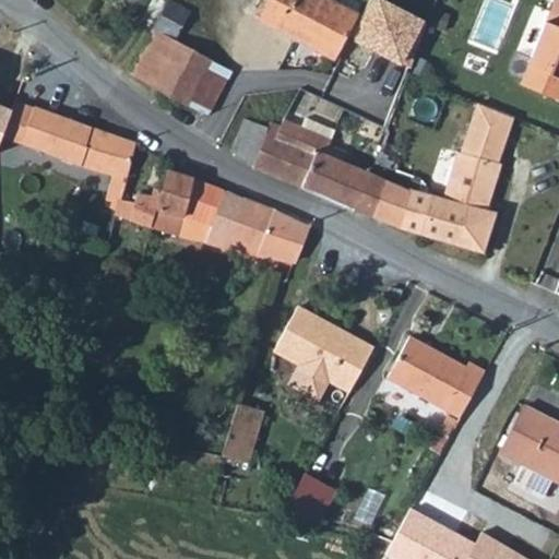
[(296,36),(334,55),(348,33),(356,16),(324,0),(268,0),(258,21),(294,40),(296,36)]
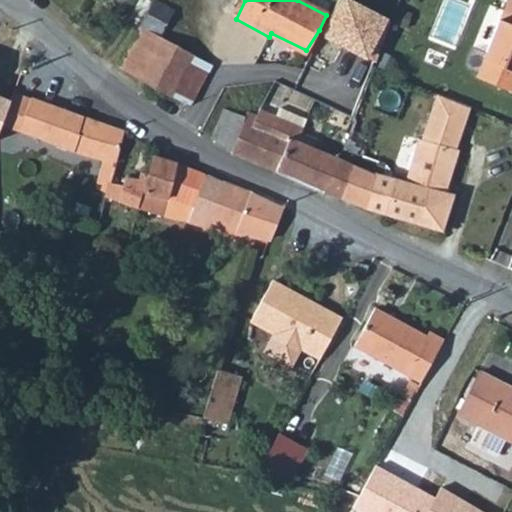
[(366,0),(335,0),(326,15),(319,30),(377,59),(399,17),(366,0)]
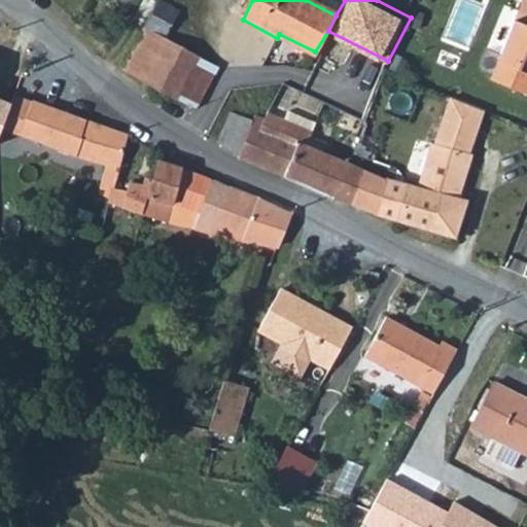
[(526,0),(516,0),(486,79),(526,94),(526,0)]
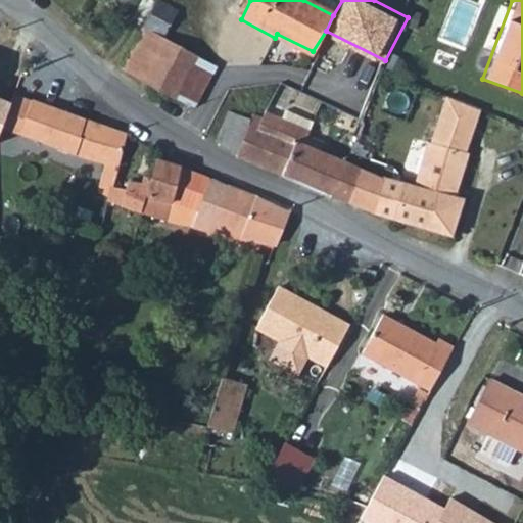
[(152,90),(174,100),(197,58),(160,38),(174,12),(157,3),(141,31),(133,46),(120,70),(152,90)]
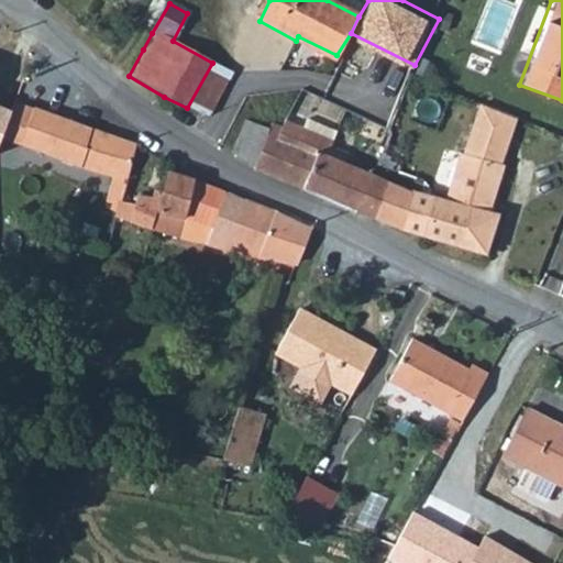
[(334,59),(337,55),(298,36),(296,41),(334,59)]
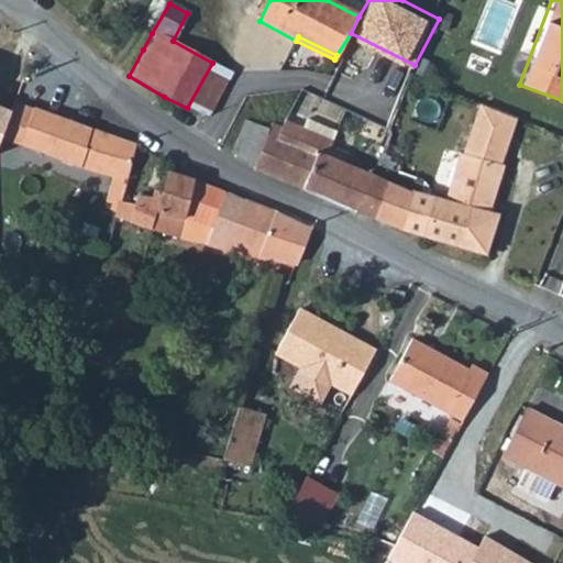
[(212,63),(187,108),(207,117),(230,74),(212,63)]
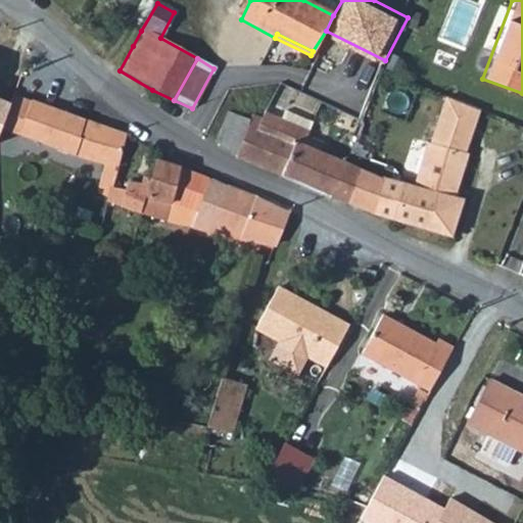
[(106,174),(113,176),(127,135),(32,99),(31,103),(14,95),(8,106),(0,128),(0,130),(107,164),(106,174)]
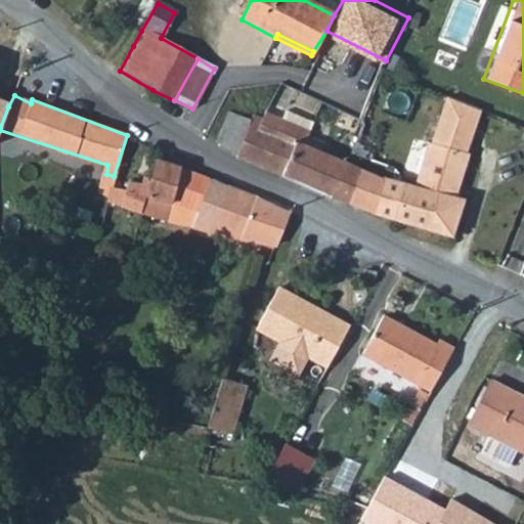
[(402,185),(393,221),(449,237),(461,203),(453,200),(467,155),(464,155),(480,107),(445,95),(432,145),(427,144),(412,188),(402,185)]
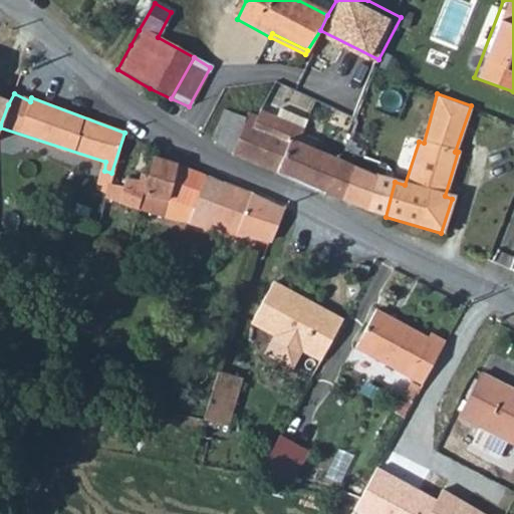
[(0,125),(8,104),(0,100),(0,125)]
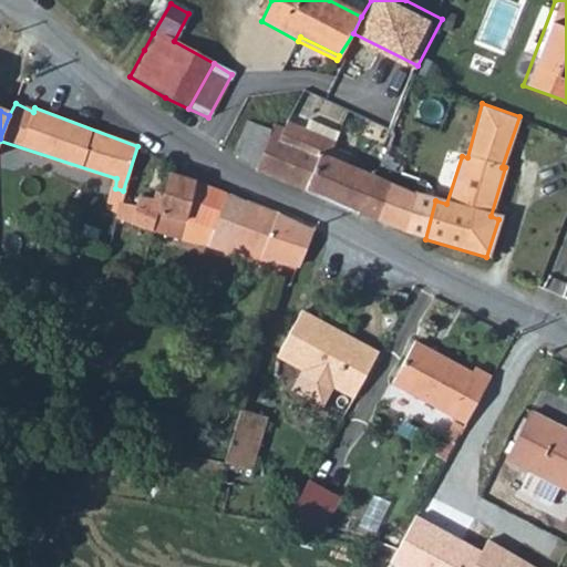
[(380,122),(391,126),(397,117),(384,112),(380,122)]
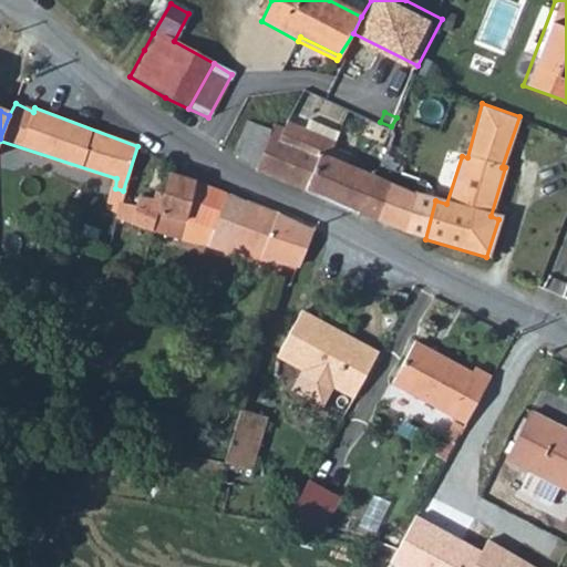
[(308,121),(303,130),(333,144),(334,144),(339,135),(308,121)]
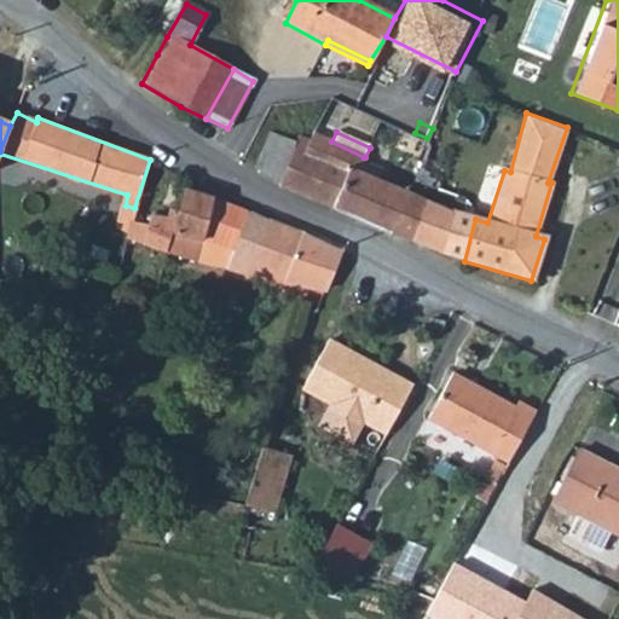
[(300,195),(391,235),(408,195),(376,183),(357,174),(362,161),(364,157),(331,142),(323,161),(308,155),(313,143),(298,137),(294,144),(272,137),(259,173),(300,195)]
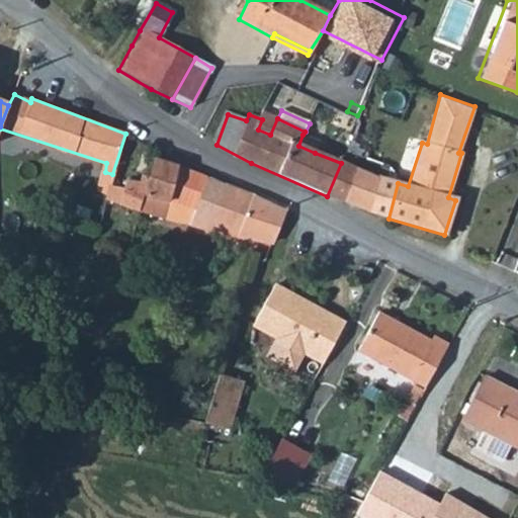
[(298,146),(315,153),(320,142),(303,135),(298,146)]
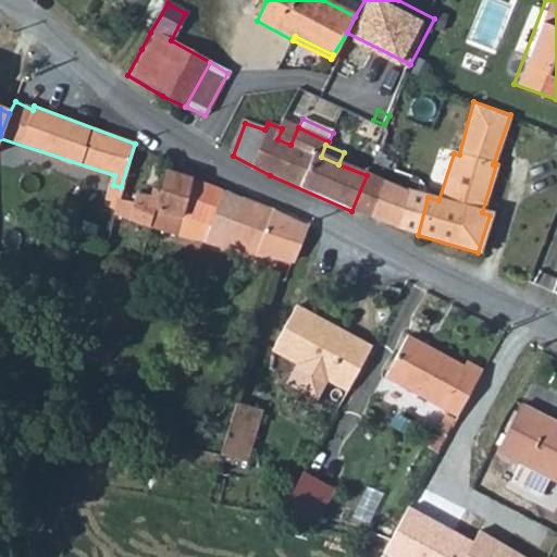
[(134,205),(116,199),(111,215),(149,226),(156,206),(185,214),(196,181),(166,171),(161,188),(155,186),(152,196),(138,192),(134,205)]
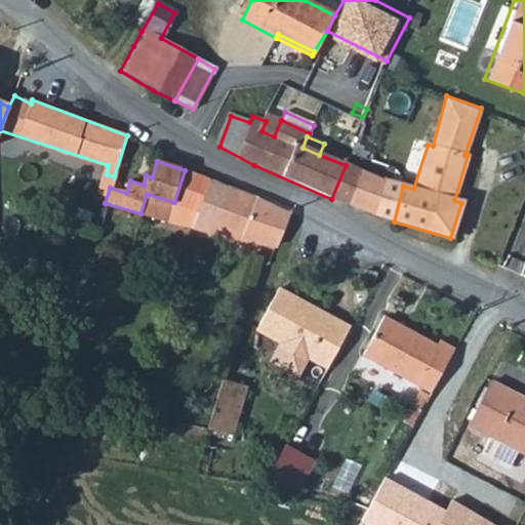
[(331,199),(350,207),(360,171),(346,165),(331,199)]
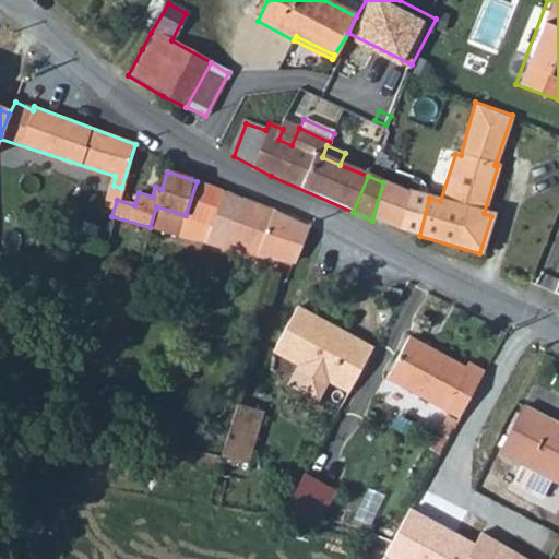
[(226,192),(197,181),(186,215),(233,229),(235,224),(218,217),(226,192)]
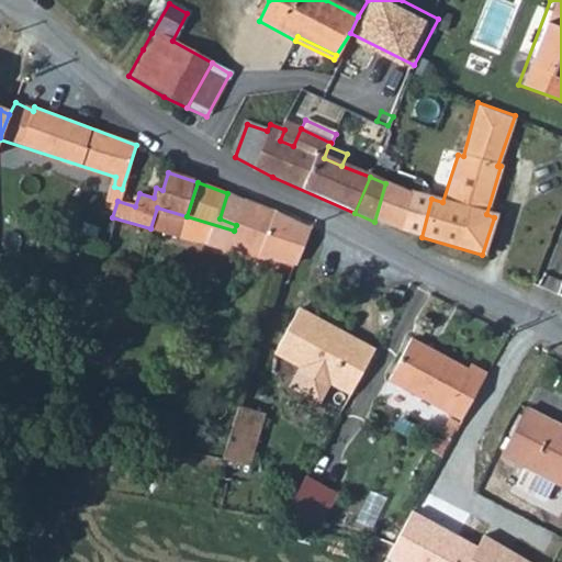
[(374,222),(398,231),(408,191),(385,183),(374,222)]
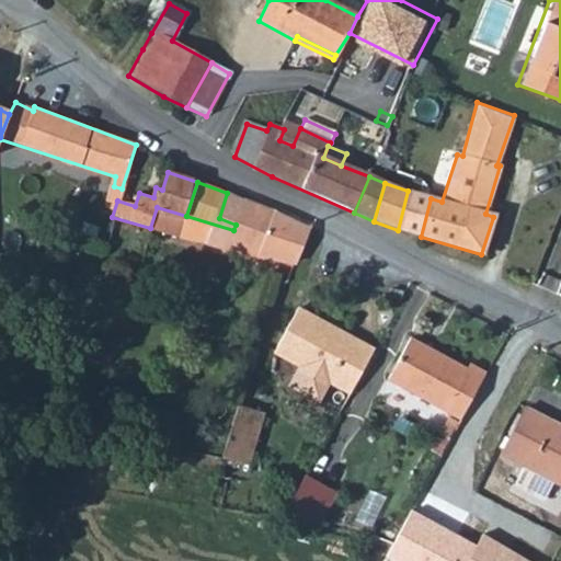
[(398,230),(421,237),(431,198),(408,192),(408,191),(398,230)]
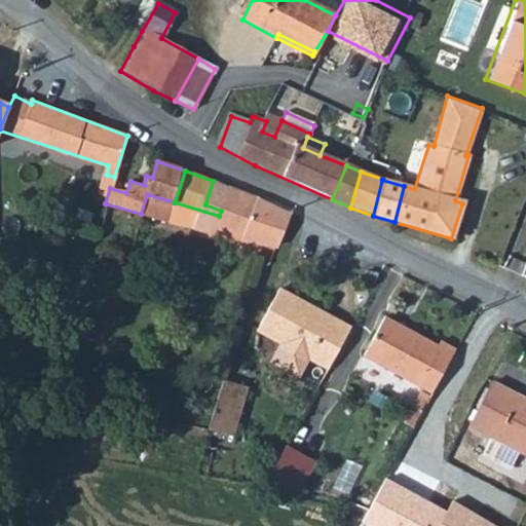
[(205,204),(221,211),(229,188),(213,181),(205,204)]
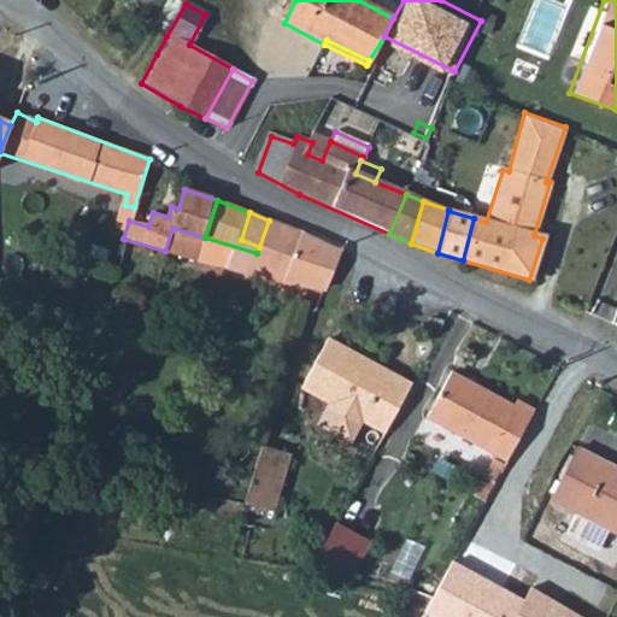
[(257,253),(250,276),(324,293),(340,253),(269,221),(259,247),(257,253)]
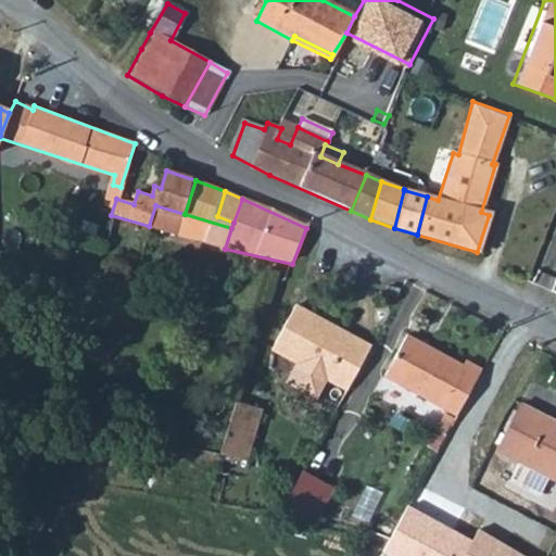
[(149,226),(206,243),(225,249),(231,228),(185,214),(155,205),(149,226)]
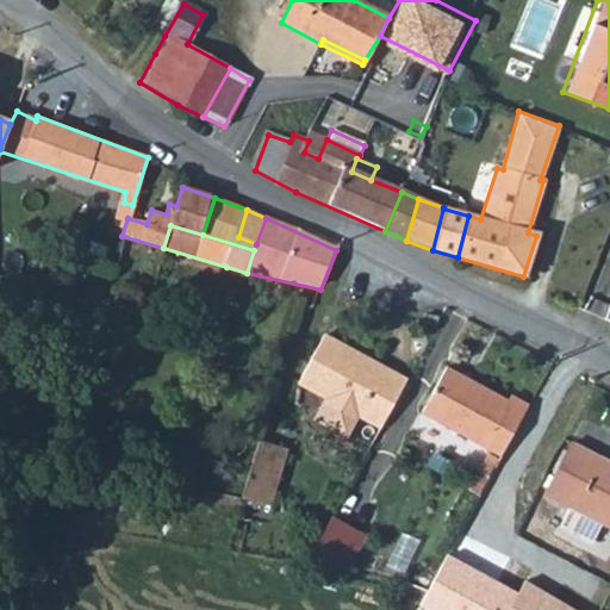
[(359,418),(379,429),(408,379),(327,335),(299,385),(325,399),(313,422),(347,440),(359,418)]
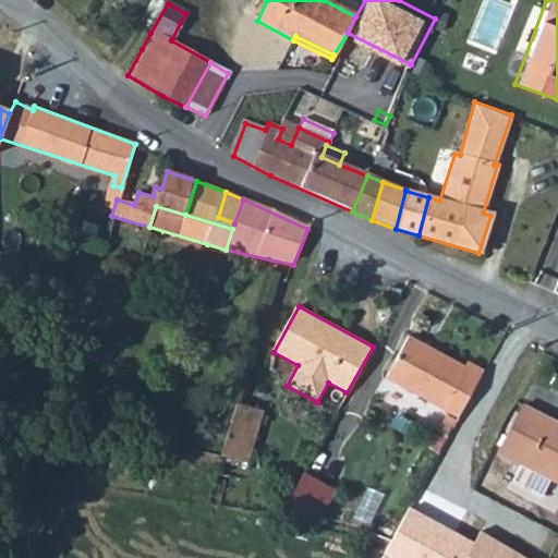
[(458,421),(483,374),(466,365),(464,370),(409,339),(386,380),(458,421)]
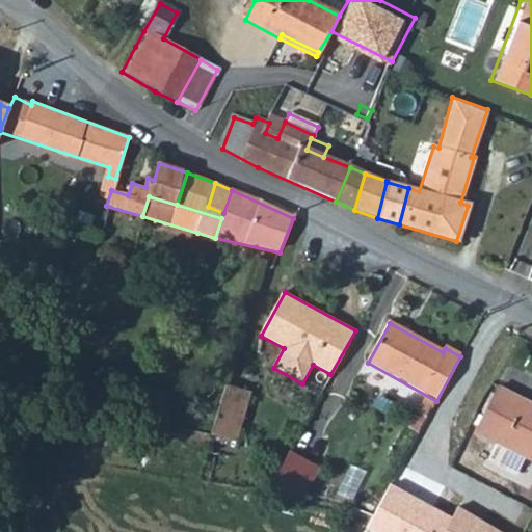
[(228,382),(212,428),(241,439),(257,393),(228,382)]
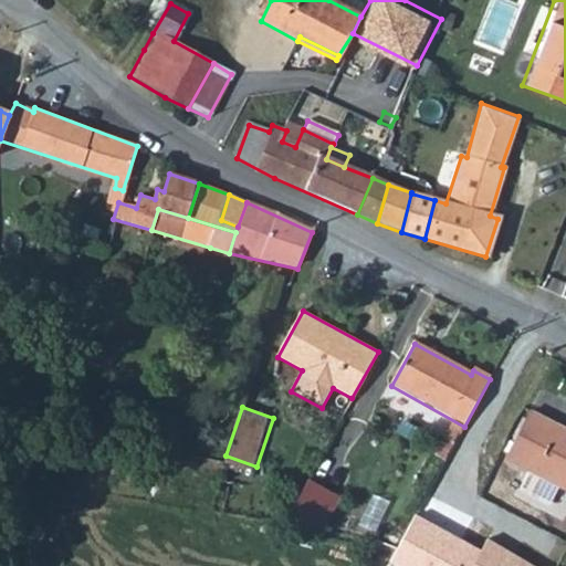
[(565,453),(561,451),(565,440),(565,429),(530,410),(504,461),(565,492),(565,453)]
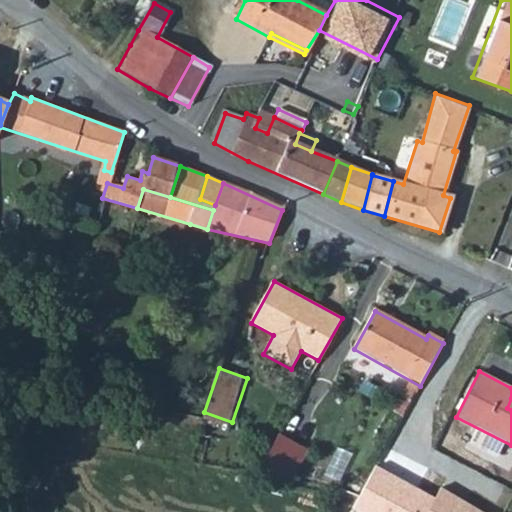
[(278,434),(256,473),(290,479),(296,468),(283,460),(293,442),(278,434)]
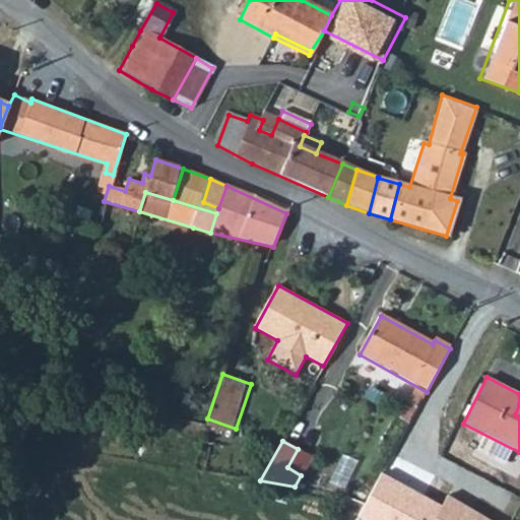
[(310,456),(298,449),(287,467),(301,475),(310,456)]
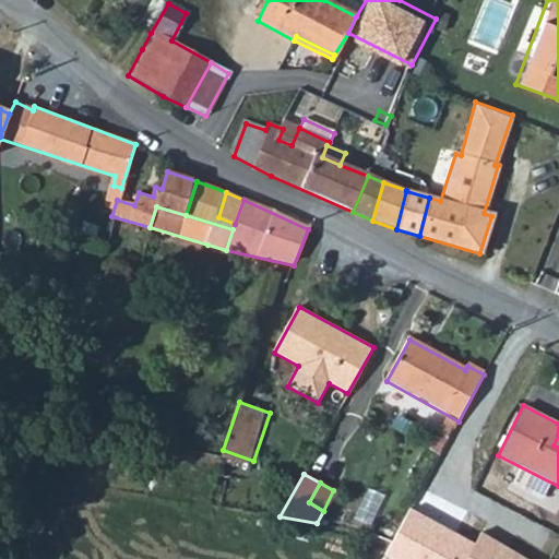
[(467,558),(475,548),(413,511),(389,550),(403,558),(467,558)]
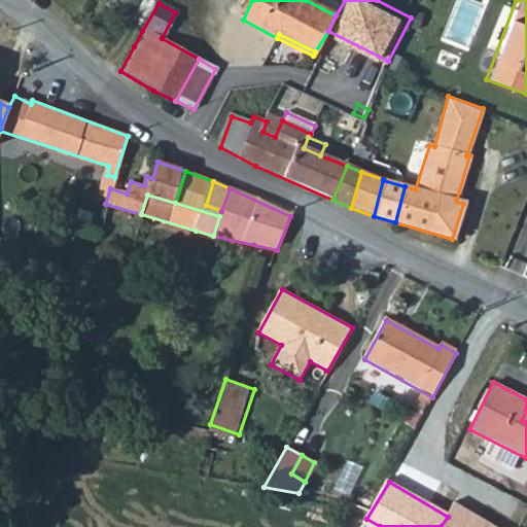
[(448,517),(441,526),(494,526),(455,503),(448,517)]
